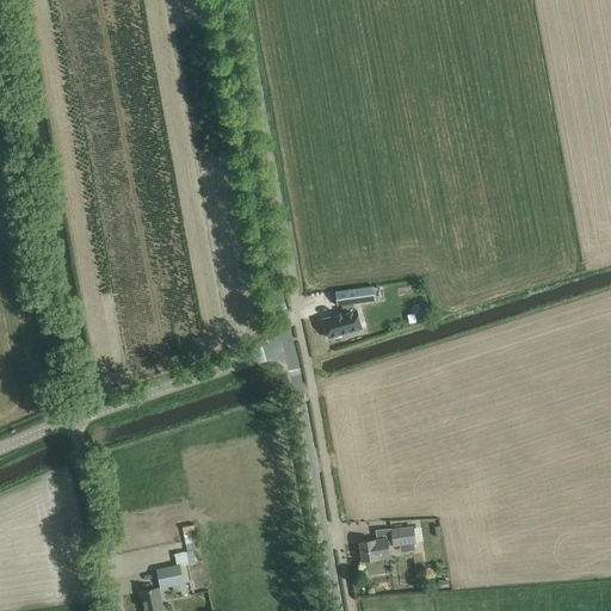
[(374,287),(335,292),(338,306),(375,301),(374,287)]
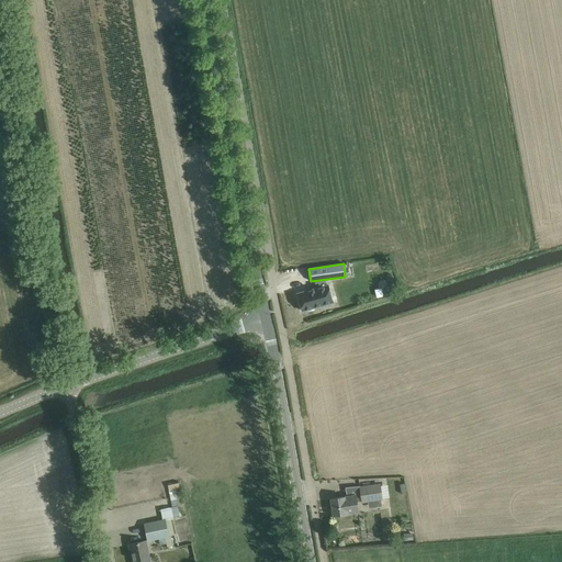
[(302,296),(298,298),(302,312),(333,302),(327,284),(301,293),(302,296)]
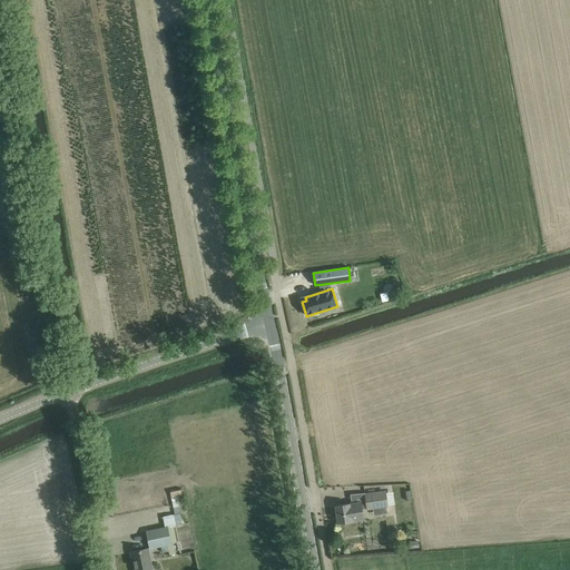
[(178,489),(168,491),(174,512),(183,510),(178,489)]
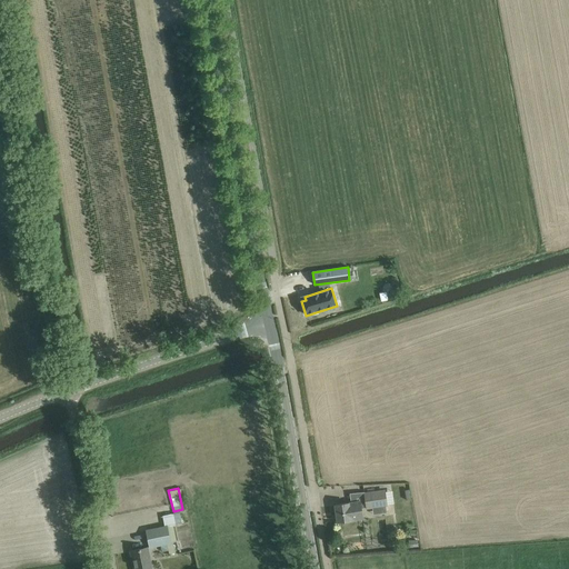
[(387,506),(385,491),(365,493),(367,508),(387,506)]
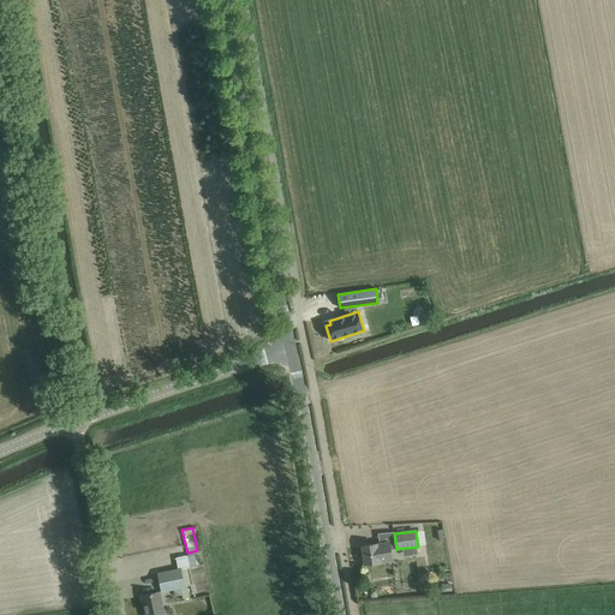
[(392,560),(389,543),(376,544),(362,545),(365,563),(378,562),(378,561),(392,560)]
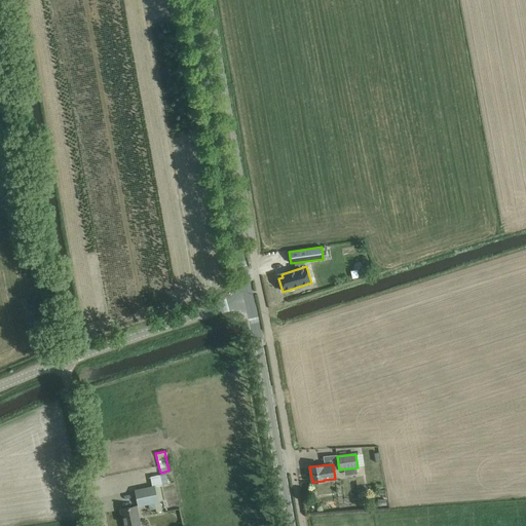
[(162,475),(150,477),(152,487),(156,486),(159,485),(164,484),(168,484),(166,474),(162,475)]
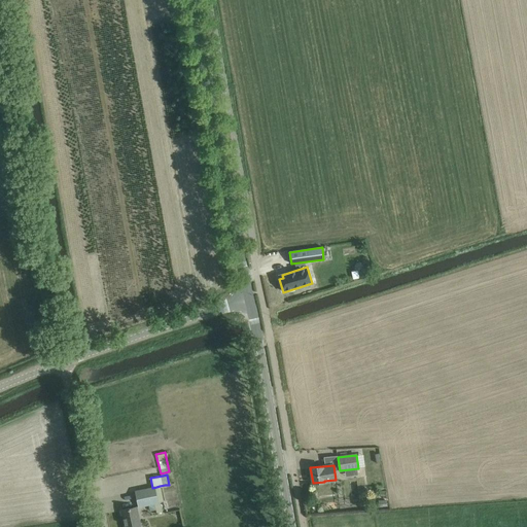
[(145,489),(135,491),(138,506),(148,504),(149,504),(154,503),(155,510),(156,515),(162,514),(156,487),(152,488),(145,489)]
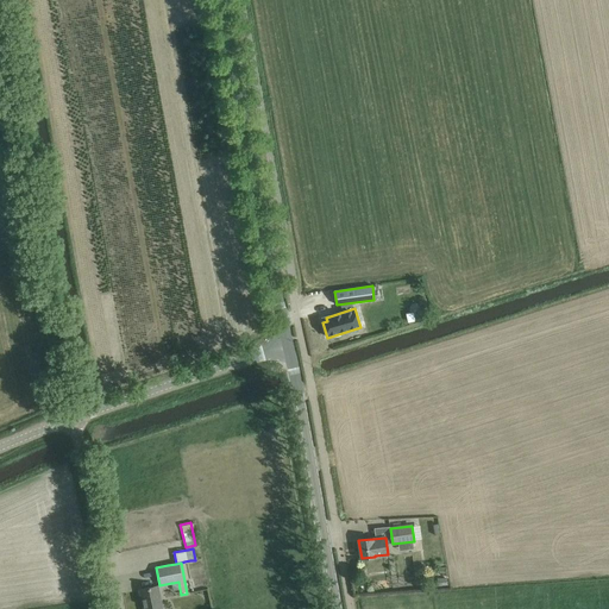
[(162,608),(157,586),(140,590),(144,608),(162,608)]
